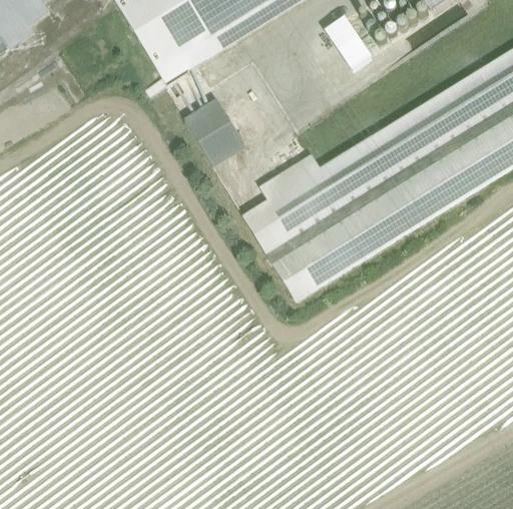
[(0,0),(0,33),(10,47),(31,30),(27,25),(48,9),(40,0),(0,0)]
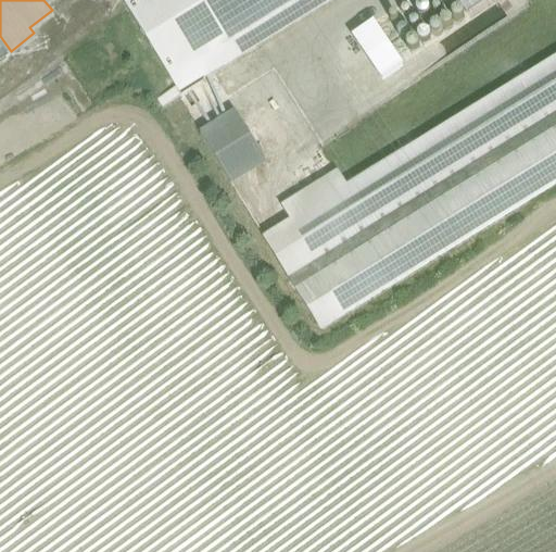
[(171,76),(264,19),(294,0),(124,0),(171,76)]
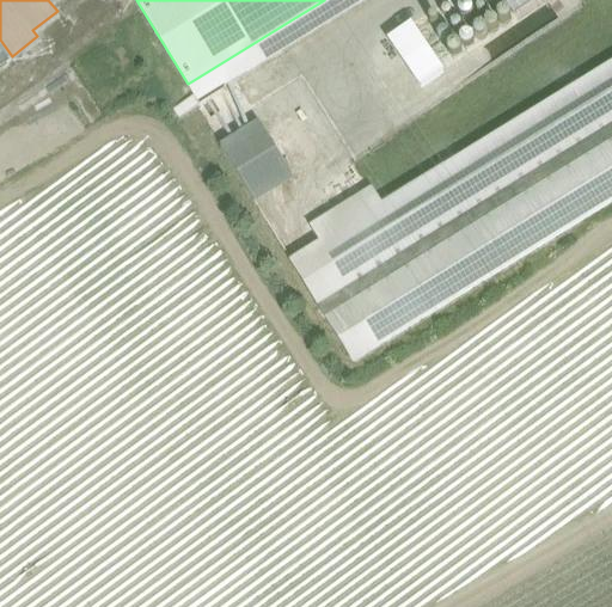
[(505,0),(513,12),(530,0),(505,0)]
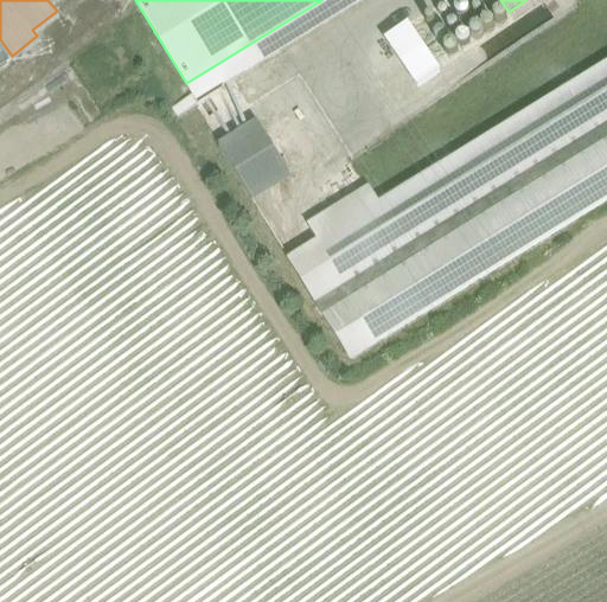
[(441,68),(408,19),(384,36),(417,83),(441,68)]
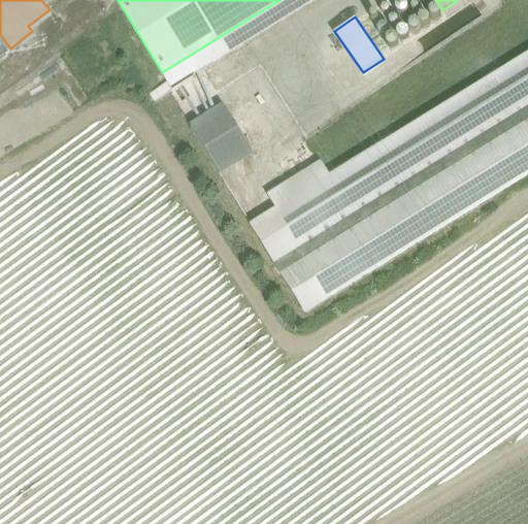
[(0,68),(18,56),(17,55),(24,50),(20,43),(12,50),(12,48),(0,57),(0,56),(8,50),(4,44),(0,38),(0,68)]
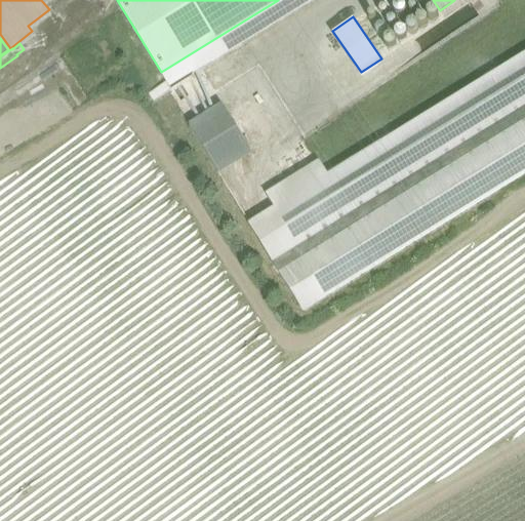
[(303,309),(404,246),(524,171),(524,49),(327,171),(319,158),(266,191),(274,204),(248,221),(303,309)]
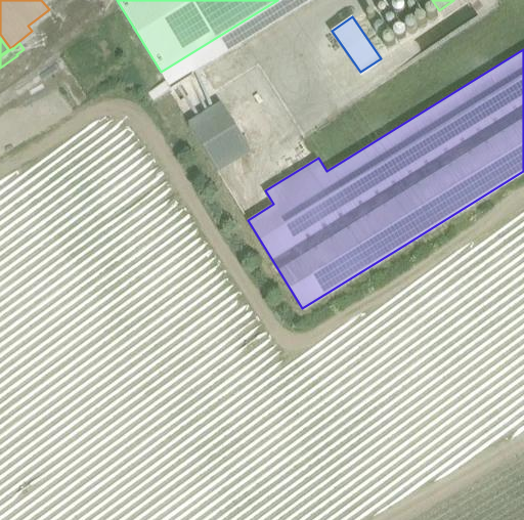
[(220,170),(257,152),(230,99),(193,118),(220,170)]
